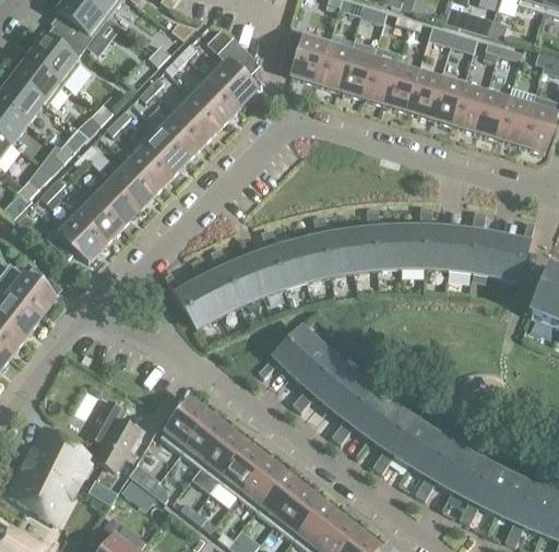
[(61,14),(52,26),(56,27),(83,48),(84,49),(85,47),(107,20),(109,16),(87,0),(61,0),(64,2),(57,12),(61,14)]
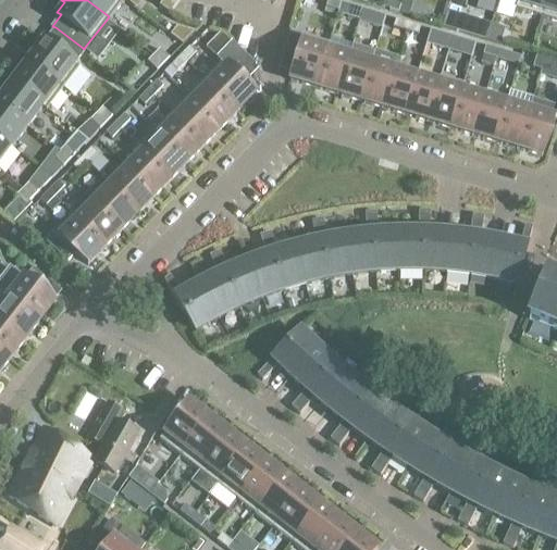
[(87,0),(109,16),(122,0),(87,0)]
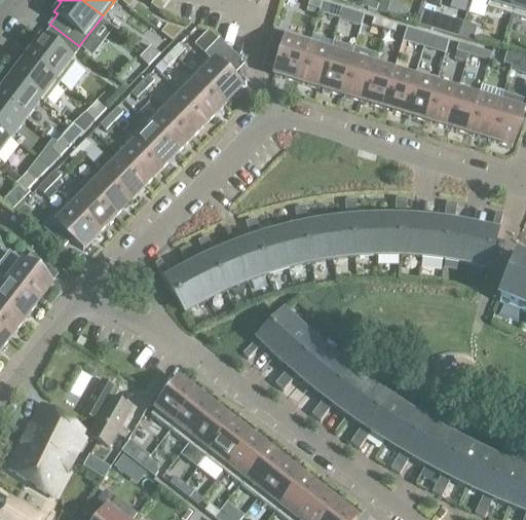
[(165,2),(162,0),(152,0),(151,1),(160,8),(165,2)]
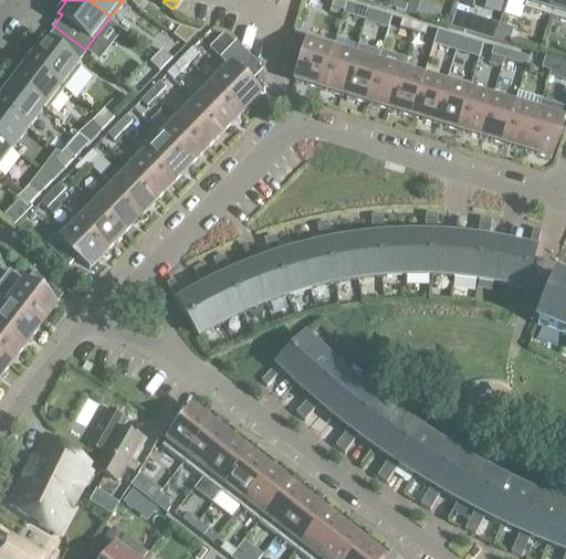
[(407,0),(405,8),(405,9),(416,12),(419,0),(407,0)]
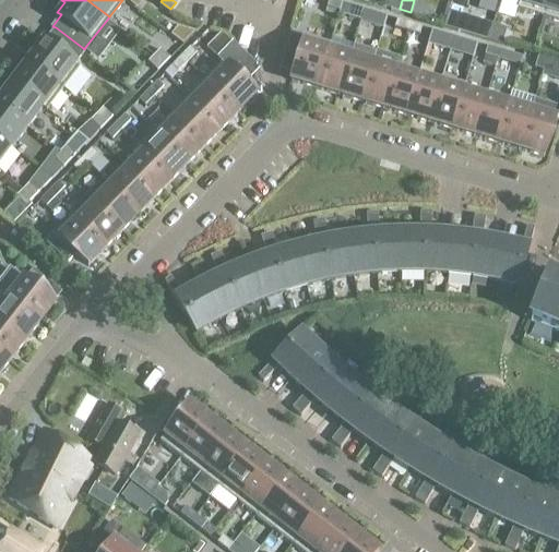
[(519,0),(518,4),(546,13),(549,0),(519,0)]
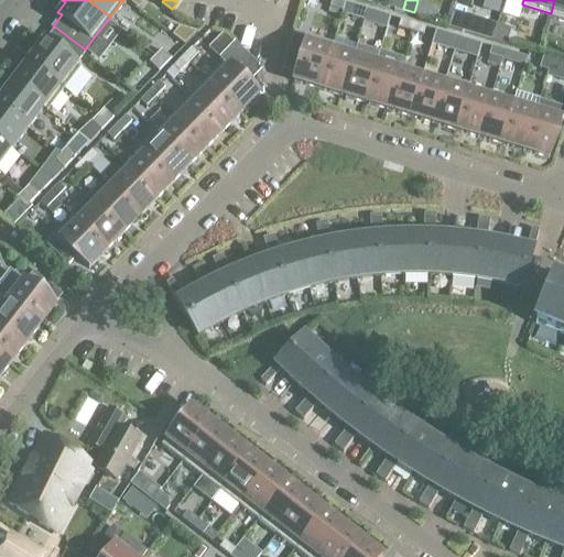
[(554,0),(551,13),(563,17),(563,0),(554,0)]
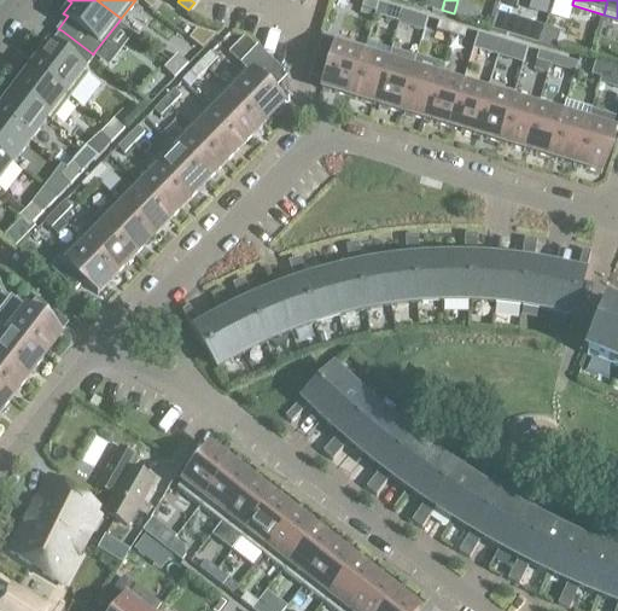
[(402,5),(389,1),(386,10),(400,13),(402,5)]
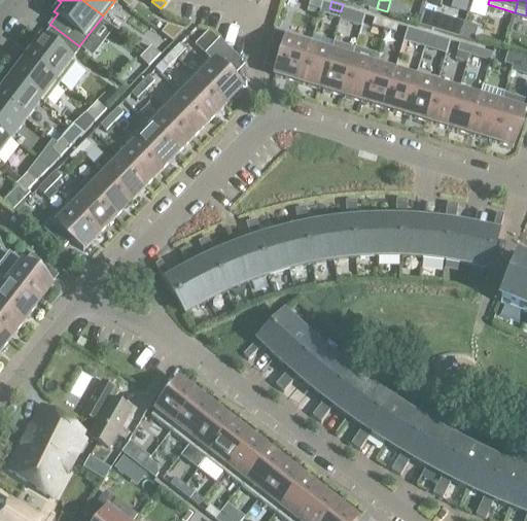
[(355,7),(343,4),(341,11),(352,15),(355,7)]
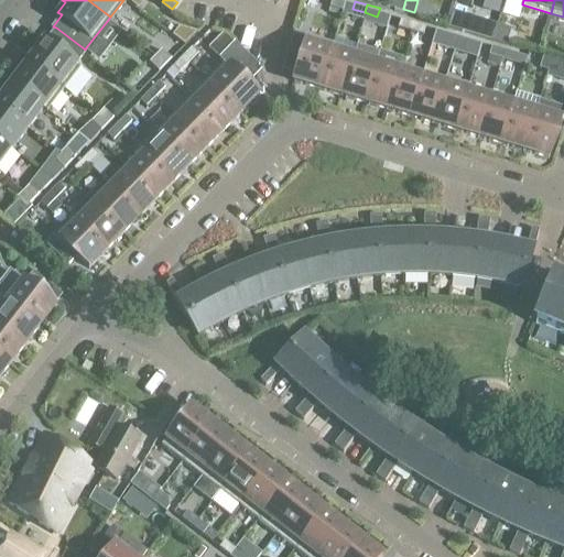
[(454,6),(448,22),(463,26),(464,24),(468,10),(454,6)]
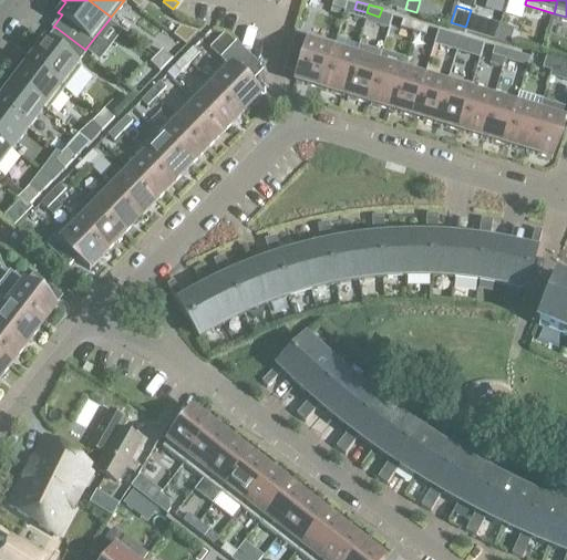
[(415,18),(403,14),(401,23),(413,27),(415,18)]
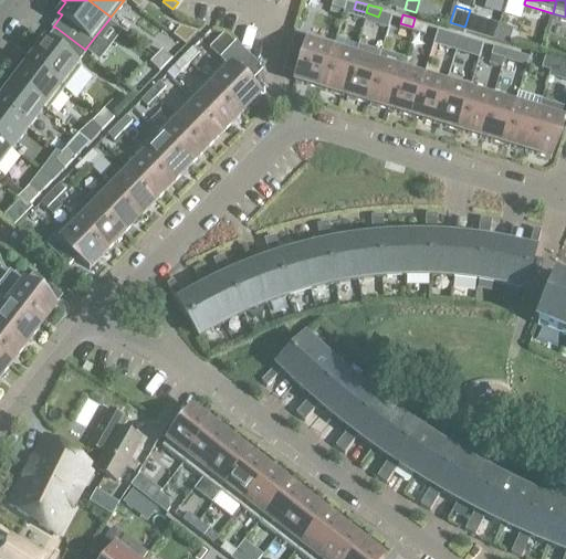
[(415,18),(412,27),(425,30),(427,22),(415,18)]
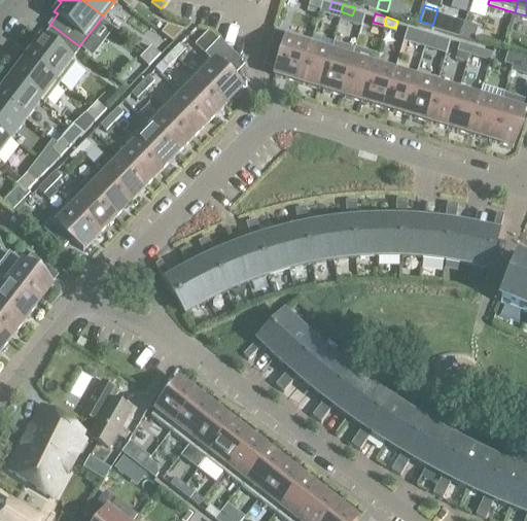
[(167,22),(161,29),(173,39),(186,26),(167,22)]
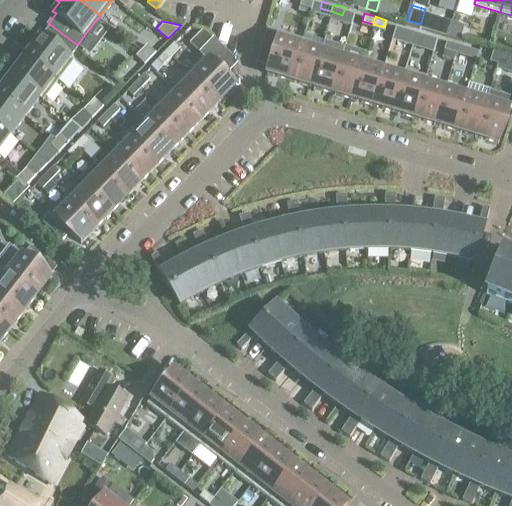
[(32,46),(25,54),(57,79),(73,58),(69,55),(77,45),(76,44),(51,25),(43,35),(37,30),(28,43),(32,46)]
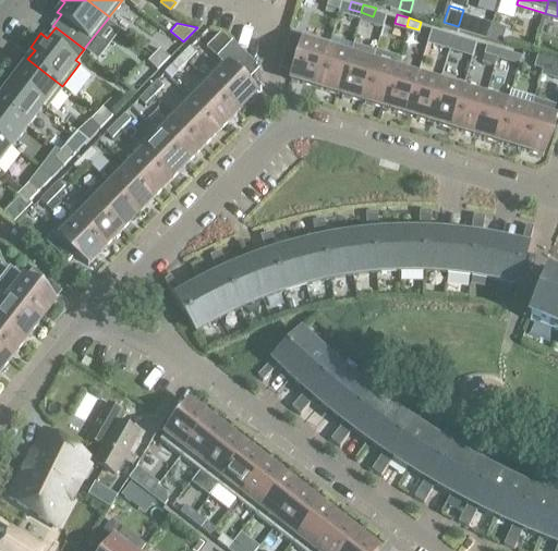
[(292,28),(288,39),(301,44),(304,32),(292,28)]
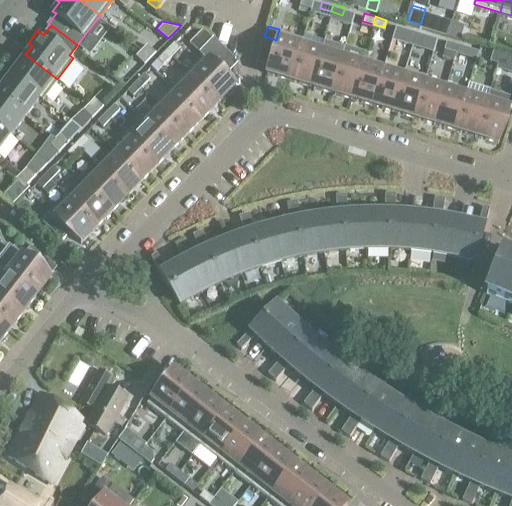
[(405,26),(403,33),(415,36),(417,29),(405,26)]
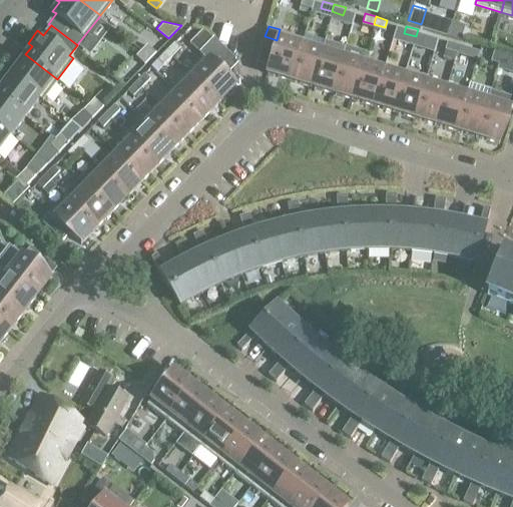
[(277,40),(268,70),(290,77),(301,43),(303,36),(280,29),(277,40)]
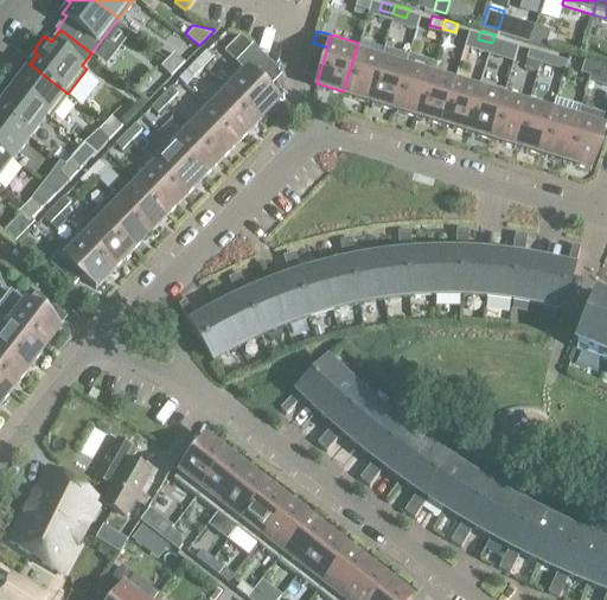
[(494,34),(492,43),(505,48),(508,38),(494,34)]
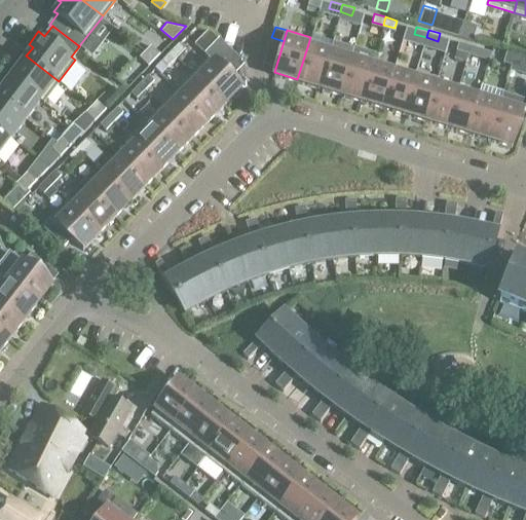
[(209,54),(193,70),(225,101),(241,84),(228,72),(242,57),(220,34),(204,50),(209,54)]
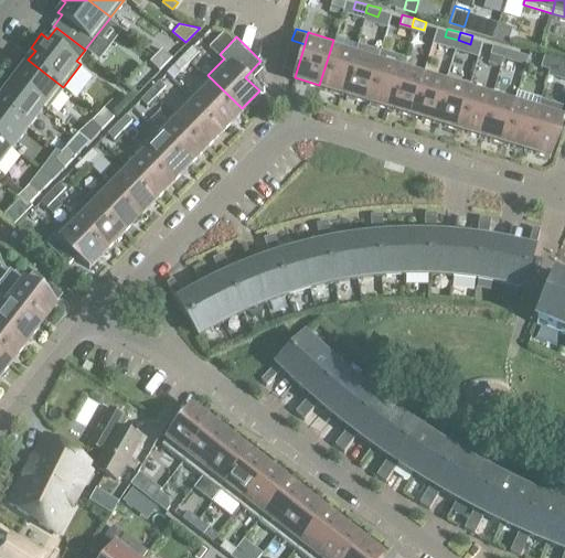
[(492,42),(490,51),(502,54),(505,45),(492,42)]
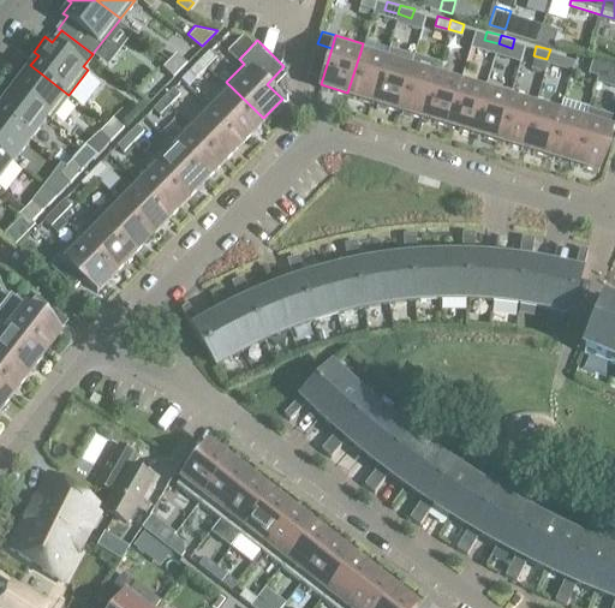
[(216,54),(209,48),(199,58),(207,65),(216,54)]
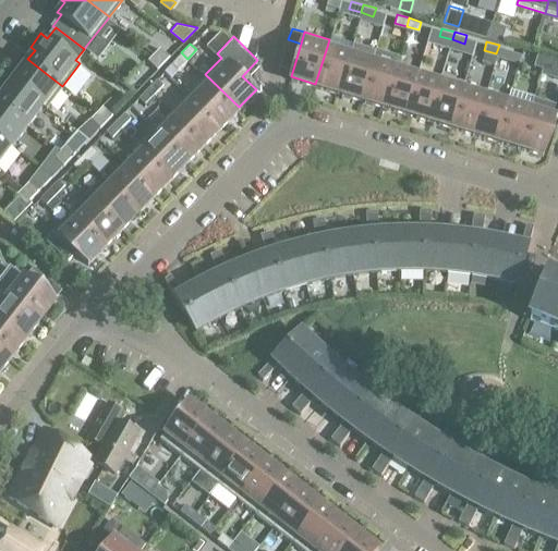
[(511,49),(499,45),(496,53),(509,58),(511,49)]
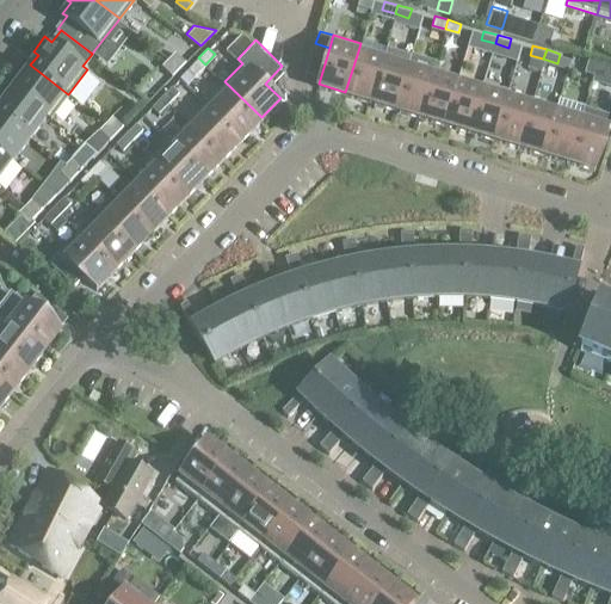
[(185,59),(176,50),(168,57),(178,66),(185,59)]
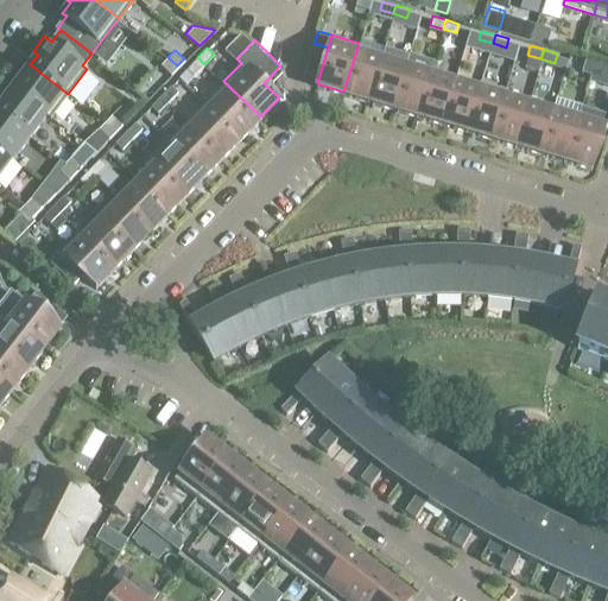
[(379,58),(356,51),(343,92),(367,99),(379,58)]
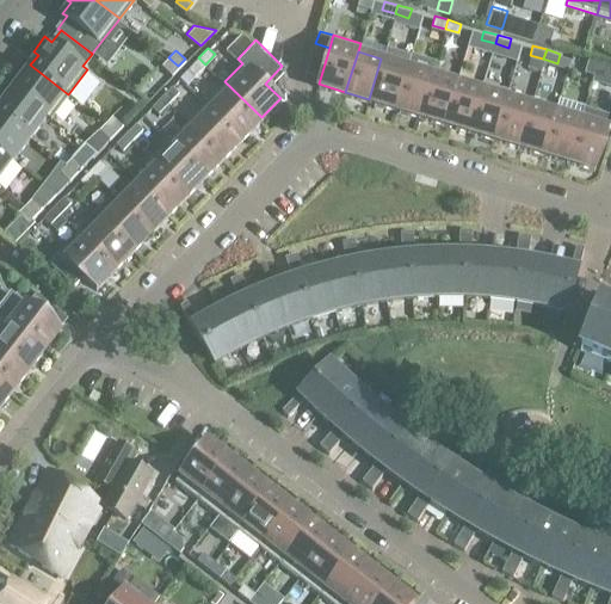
[(598,59),(590,56),(585,69),(594,72),(598,59)]
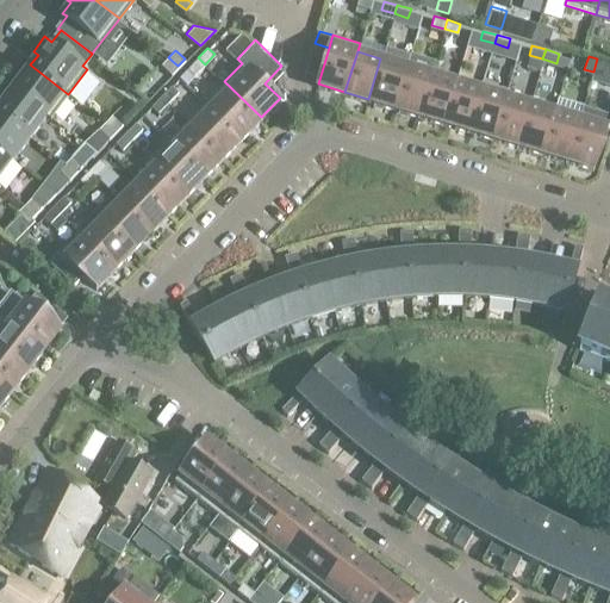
[(178,66),(168,57),(162,64),(172,73),(178,66)]
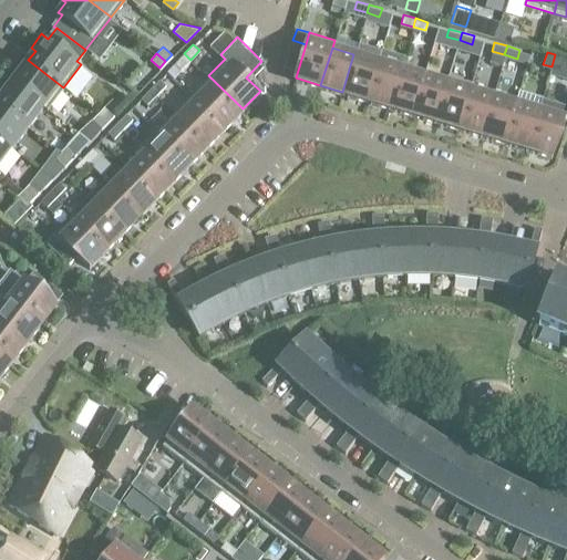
[(191,60),(184,53),(175,62),(182,69),(191,60)]
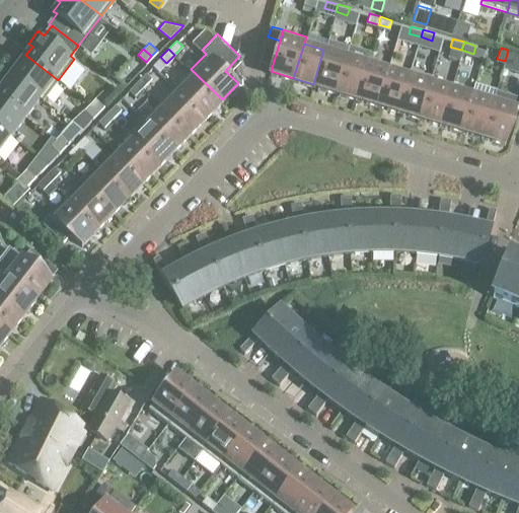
[(323,50),(313,84),(335,90),(345,56),(323,50)]
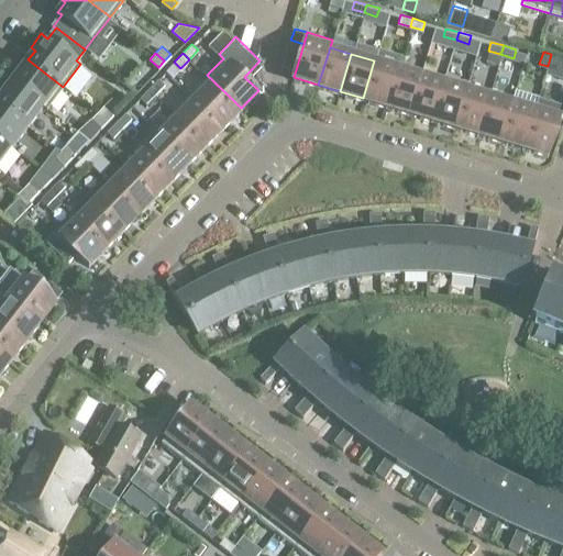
[(551,54),(548,66),(555,68),(559,56),(551,54)]
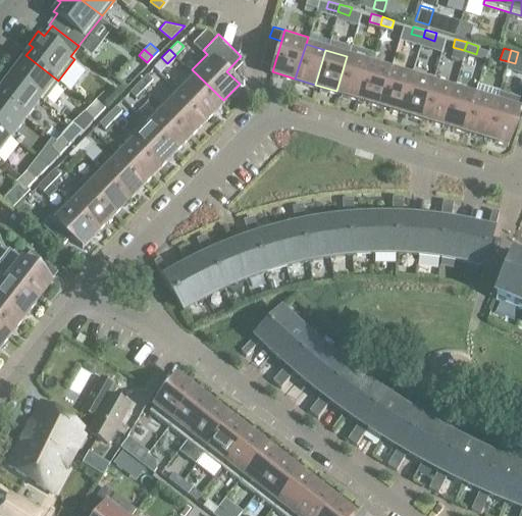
[(58,81),(25,55),(11,73),(40,96),(44,99),(58,81)]
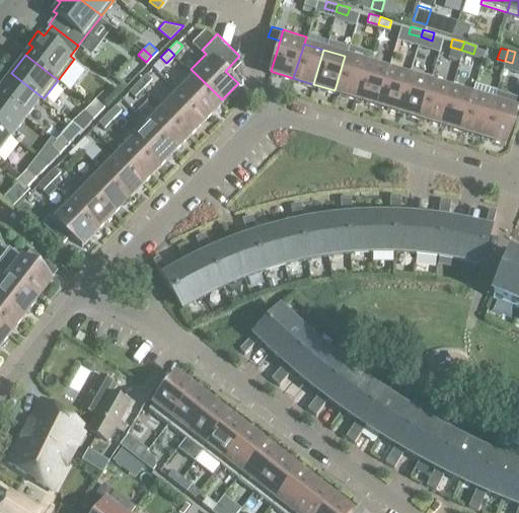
[(345,56),(335,90),(356,97),(366,62),(345,56)]
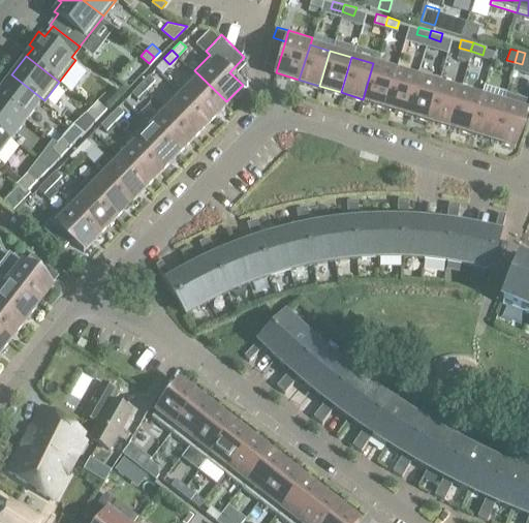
[(395,70),(373,63),(363,99),(384,105),(395,70)]
